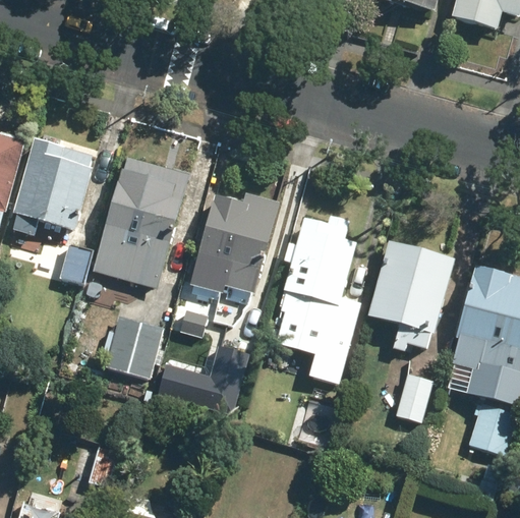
[(386,0),(423,9),(424,7),(434,9),(436,0),(386,0)]
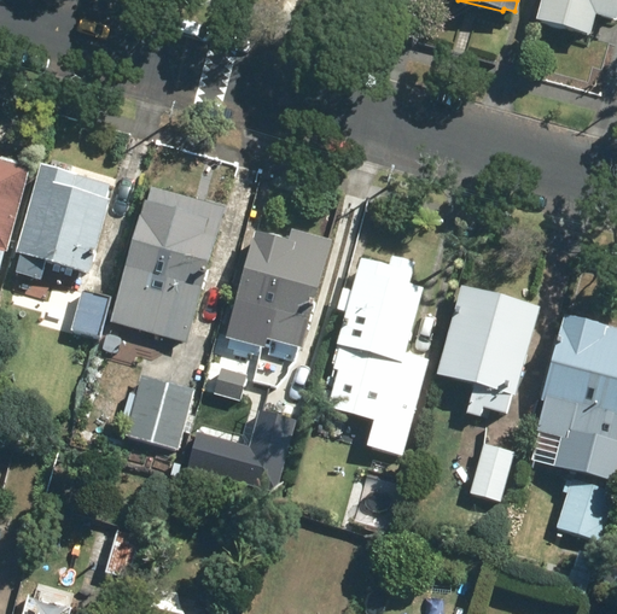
[(541,0),(537,17),(591,31),(595,12),(613,18),(616,4),(616,0),(541,0)]
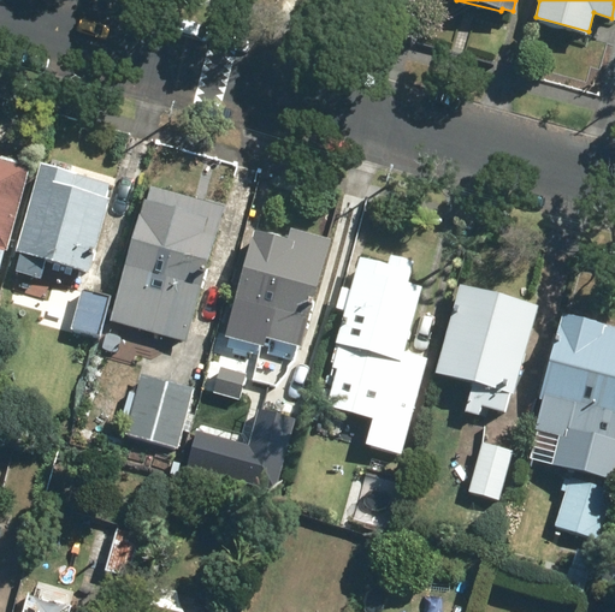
[(0,262),(27,167),(0,159),(0,262)]
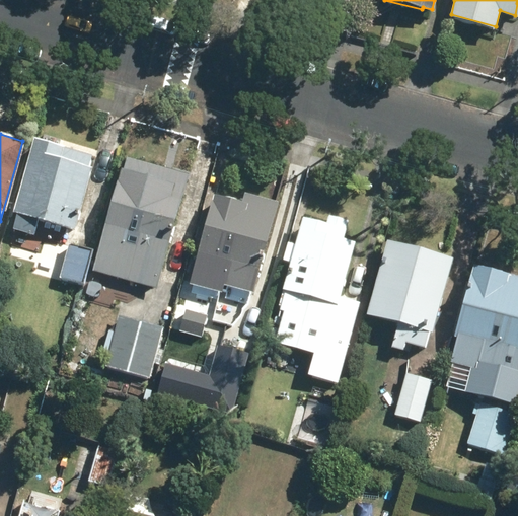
[(63,146),(34,139),(14,212),(17,212),(12,227),(14,228),(10,240),(24,244),(27,232),(32,233),(61,240),(65,226),(76,229),(92,167),(76,162),(78,155),(62,151),(63,146)]
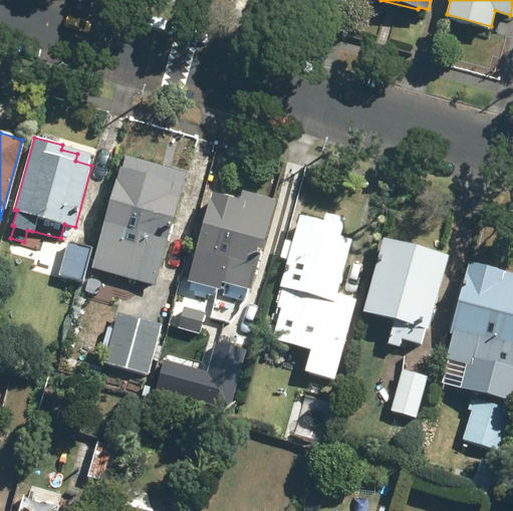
[(90,264),(155,282),(177,196),(180,197),(187,170),(126,153),(121,168),(117,166),(95,247),(90,264)]
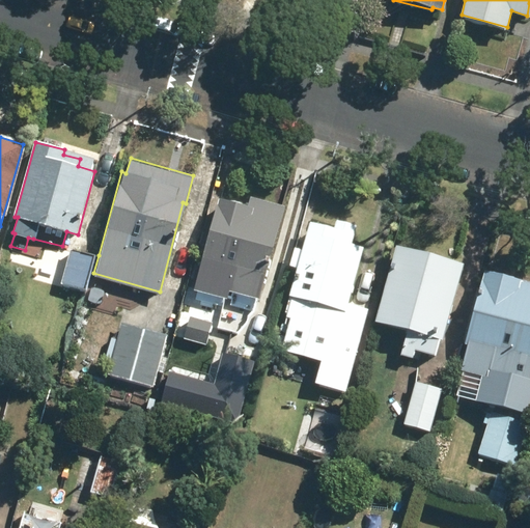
[(258,296),(284,206),(252,198),(249,209),(221,201),(204,258),(232,266),(227,288),(234,290),(231,303),(250,307),(244,333),(241,332),(227,383),(247,389),(261,337),(266,338),(277,301),(258,296)]
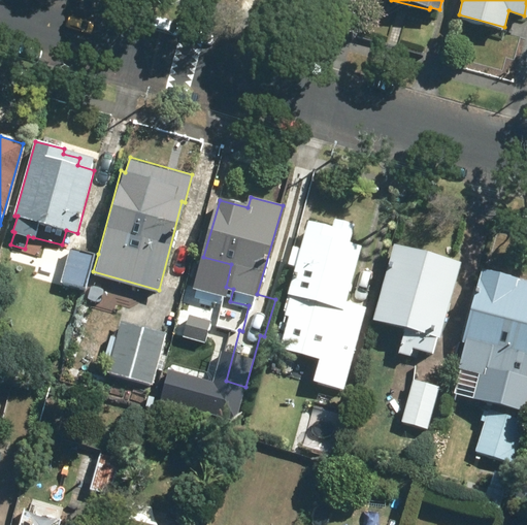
[(332,228),(309,221),(289,294),(294,295),(285,327),(330,339),(325,357),(316,354),(304,398),(338,407),(358,334),(334,328),(341,306),(344,307),(361,245),(351,242),(356,224),(334,218),(332,228)]
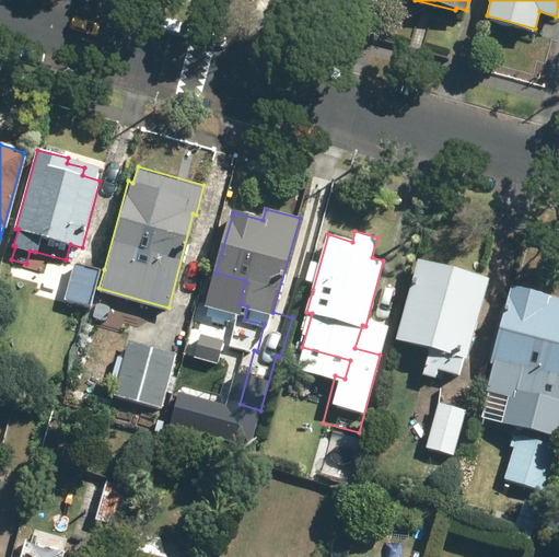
[(486,277),(419,258),(397,339),(431,349),(424,372),(437,375),(440,367),(456,371),(462,355),(464,356),(486,277)]
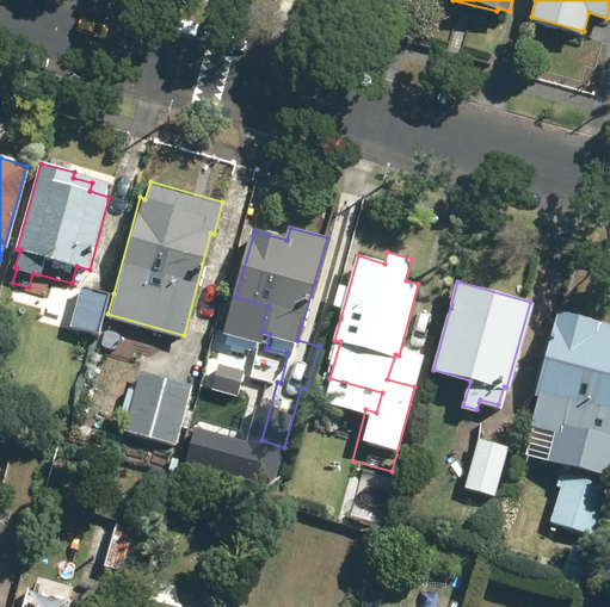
[(108,314),(114,293),(82,285),(72,324),(103,333),(108,314)]
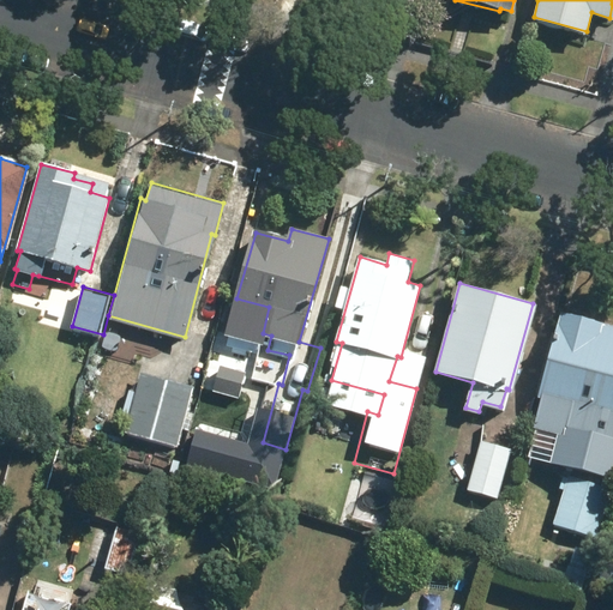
[(612,328),(559,314),(536,396),(546,399),(542,415),(612,435),(612,328)]
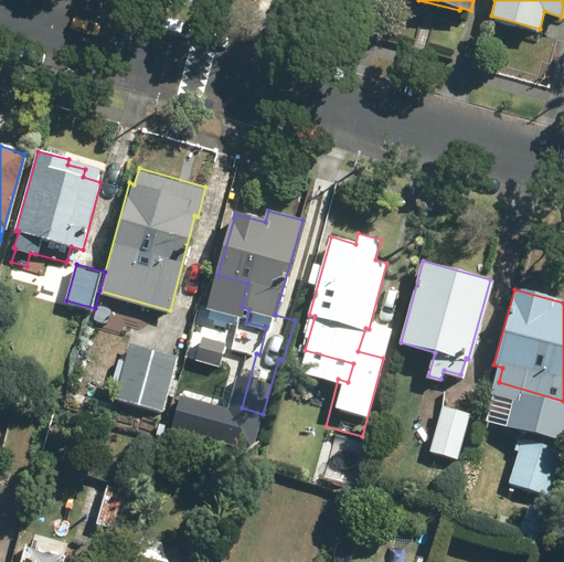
[(177,356),(131,343),(116,396),(161,409),(177,356)]
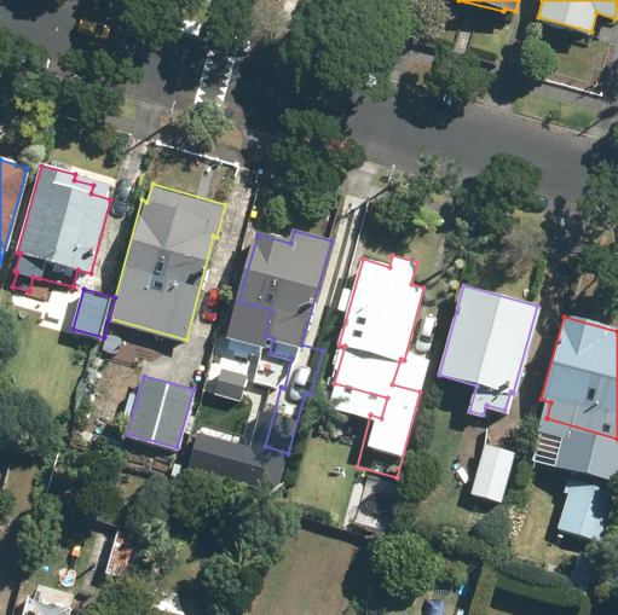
[(519,452),(485,444),(471,493),(506,503),(519,452)]
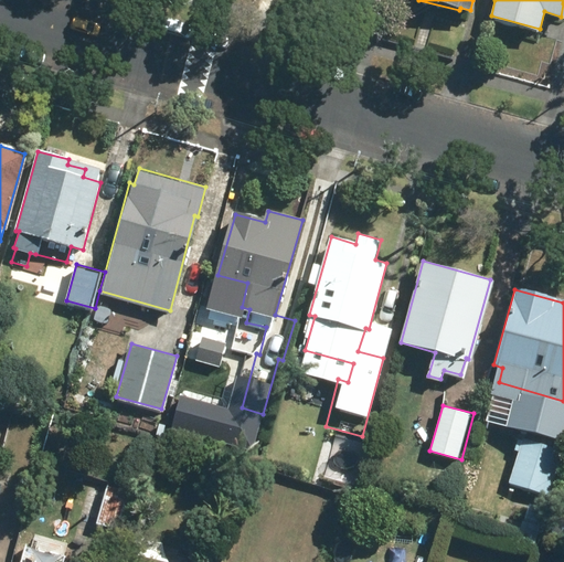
[(259,432),(236,425),(230,448),(253,454),(259,432)]
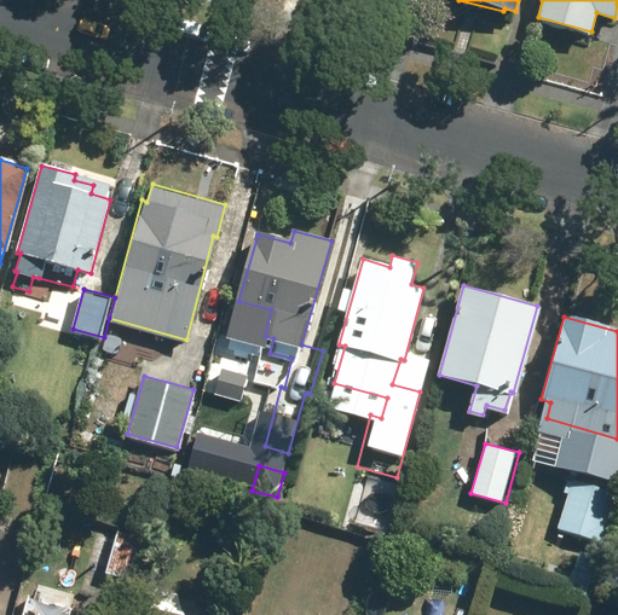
[(617,493),(573,480),(559,524),(602,538),(617,493)]
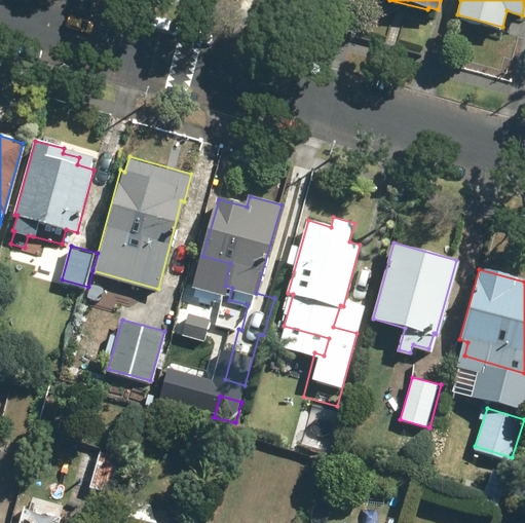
[(82,445),(74,475),(91,479),(89,486),(109,492),(119,455),(82,445)]
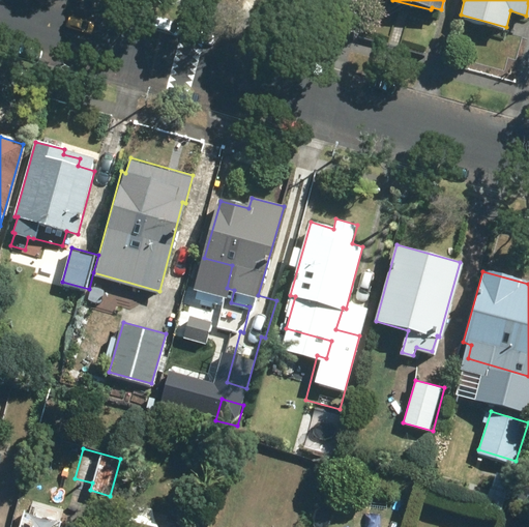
[(510,475),(498,471),(493,488),(504,492),(510,475)]
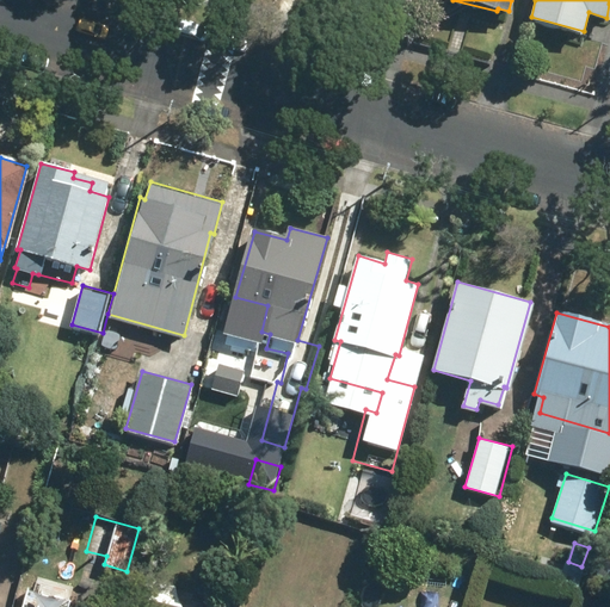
[(567,569),(565,577),(578,581),(579,573),(567,569)]
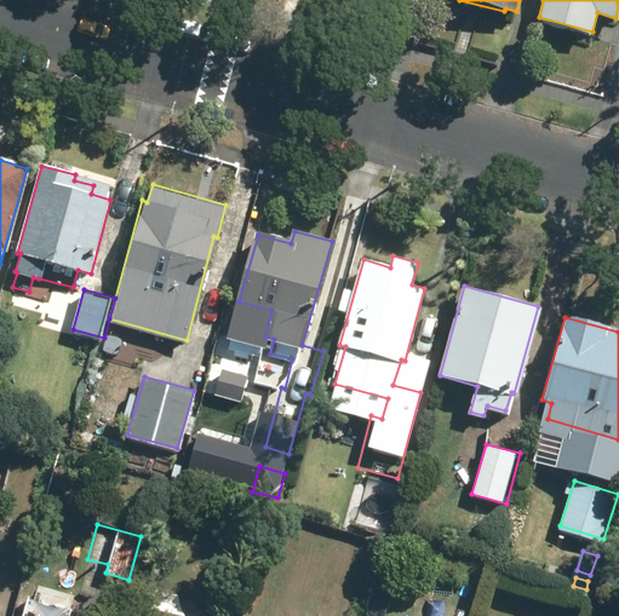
[(182,615),(138,604),(133,615),(182,615)]
